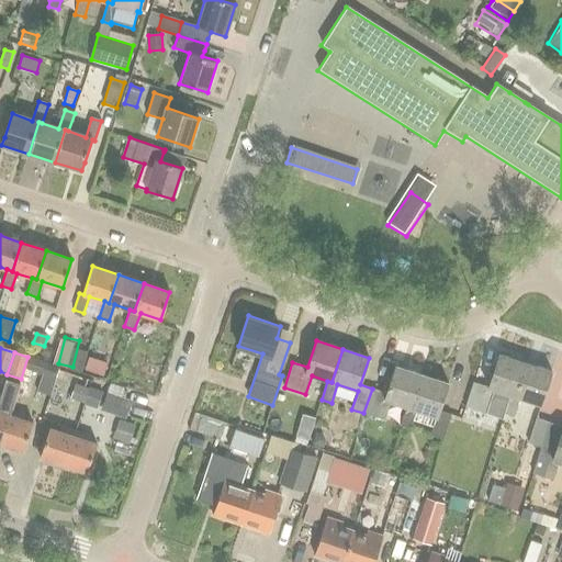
[(90,368),(109,374),(113,361),(94,355),(90,368)]
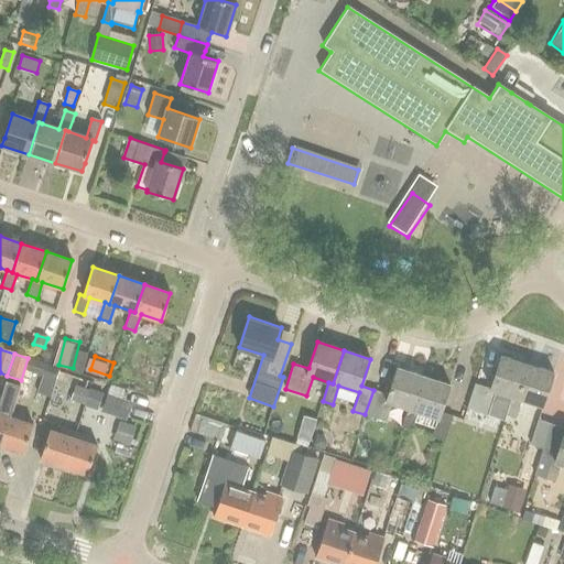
[(516,398),(527,365),(500,356),(489,388),(475,383),(467,408),(488,415),(496,391),(512,397),(516,398)]
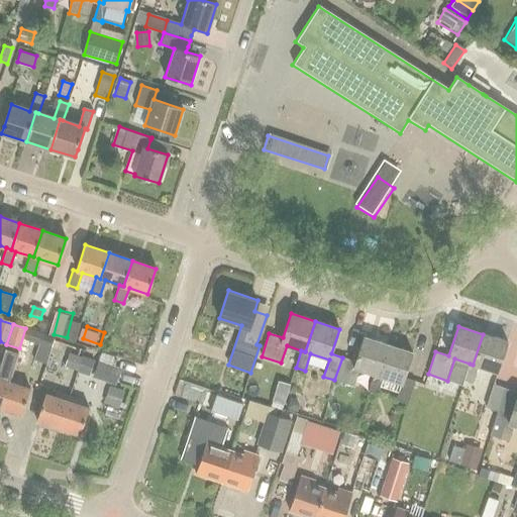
[(46,335),(27,329),(23,340),(52,349),(55,340),(46,337),(46,335)]
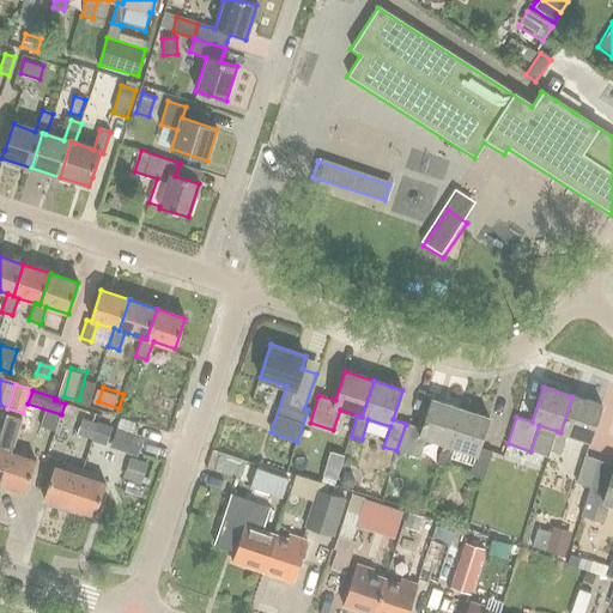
[(589,442),(602,406),(572,396),(560,432),(557,431),(550,451),(560,455),(568,435),(589,442)]
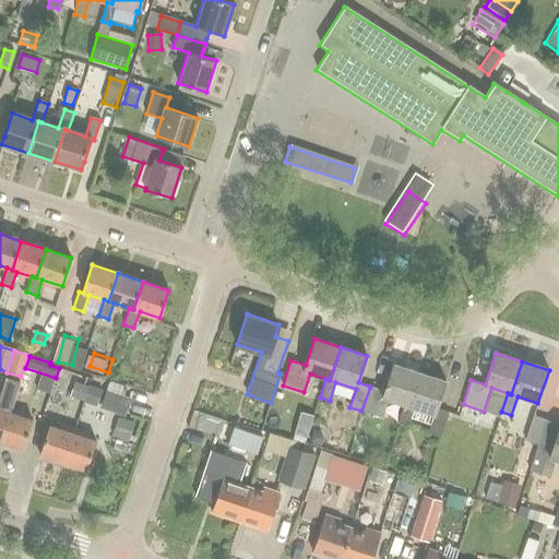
[(408,406),(419,372),(393,364),(384,391),(370,387),(361,411),(382,418),(389,400),(405,405),(408,406)]
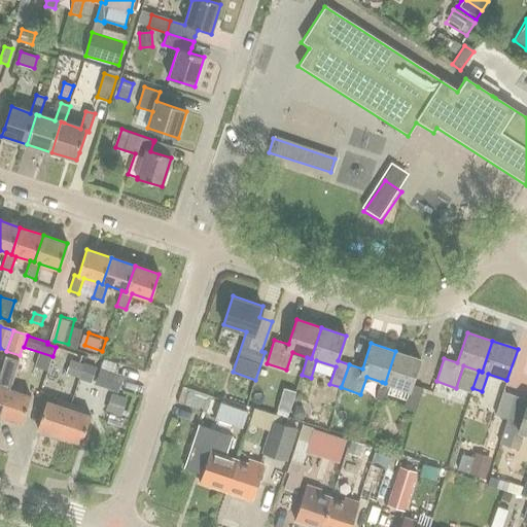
[(416,412),(419,400),(423,389),(412,385),(420,359),(395,351),(385,383),(382,382),(376,399),(385,402),(387,394),(406,401),(403,409),(416,412)]
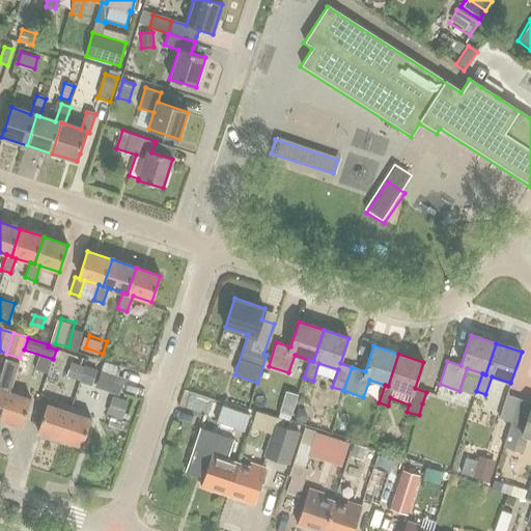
[(0,418),(10,387),(18,363),(4,359),(0,371),(0,418)]
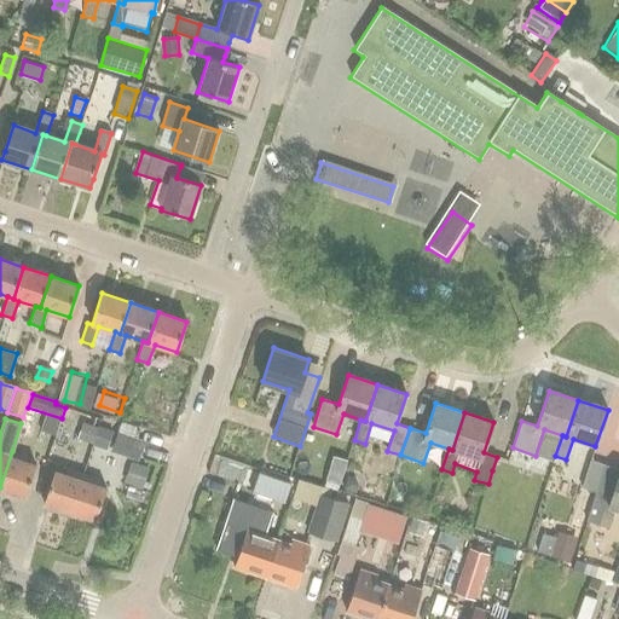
[(92,445),(97,427),(82,422),(76,440),(92,445)]
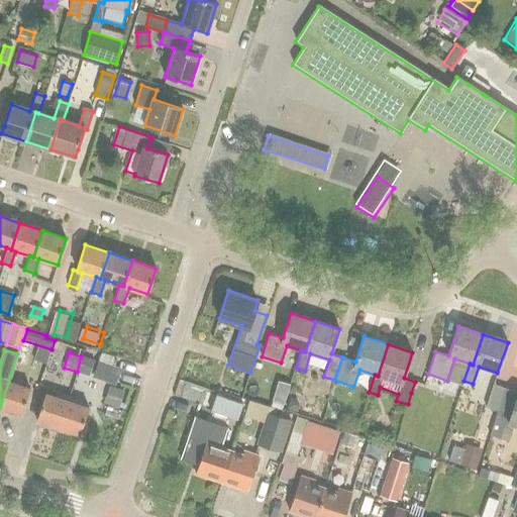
[(81,356),(77,372),(89,376),(94,360),(81,356)]
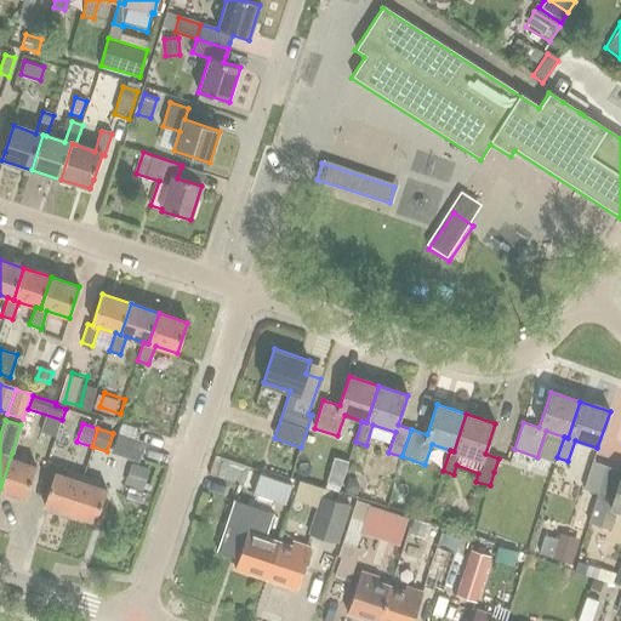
[(137,462),(142,445),(117,438),(112,454),(137,462)]
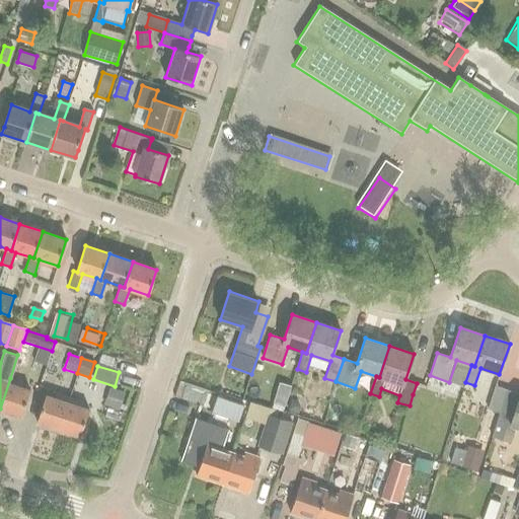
[(0,410),(21,418),(30,389),(21,386),(23,382),(10,378),(0,409),(0,410)]
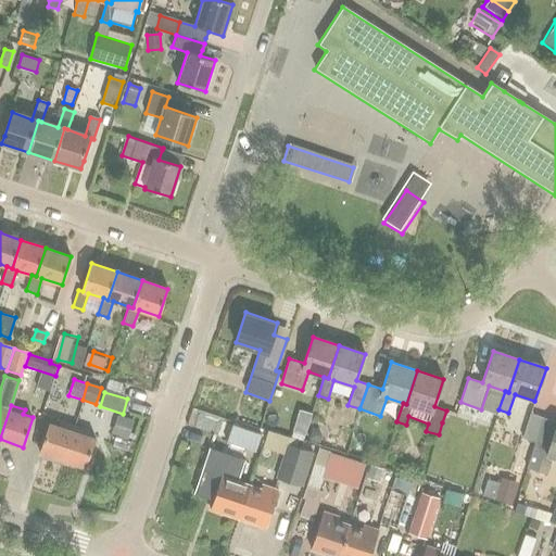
[(543,418),(531,414),(522,439),(535,442),(543,418)]
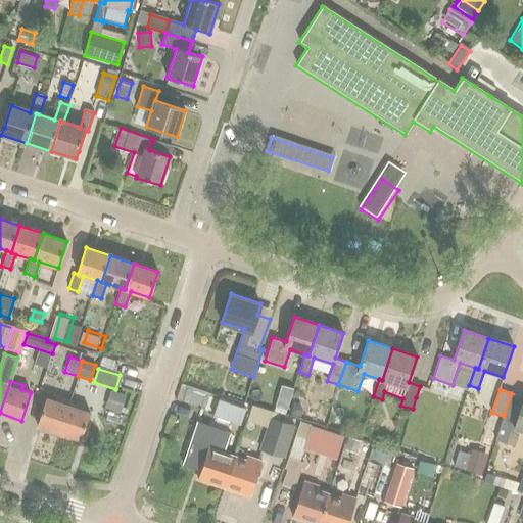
[(105,409),(121,413),(126,395),(111,391),(105,409)]
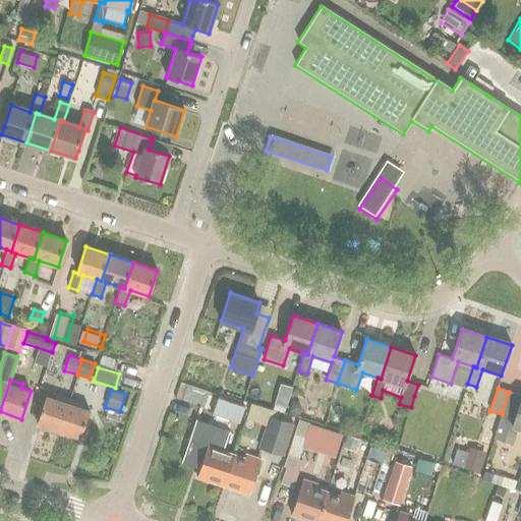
[(520,395),(509,392),(502,414),(494,439),(512,445),(518,428),(520,429),(520,395)]
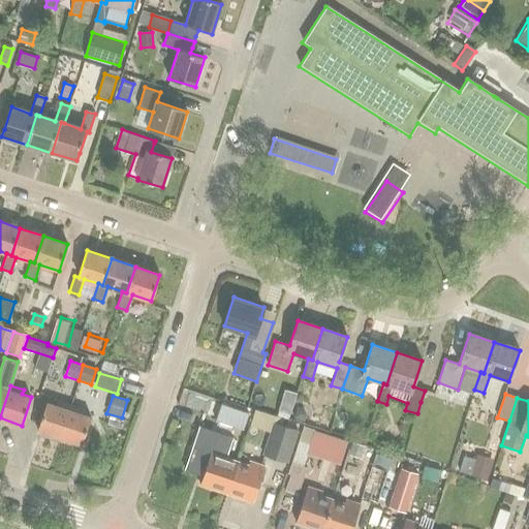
[(59,438),(70,405),(57,400),(55,405),(47,402),(37,431),(59,438)]
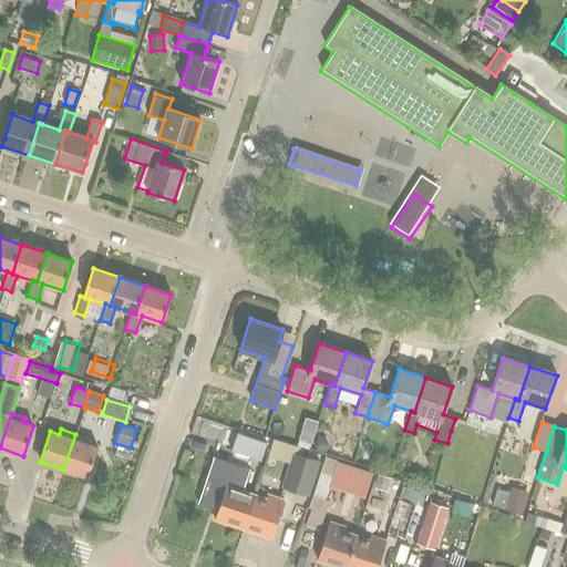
[(75,434),(63,470),(88,477),(98,446),(88,443),(89,439),(75,434)]
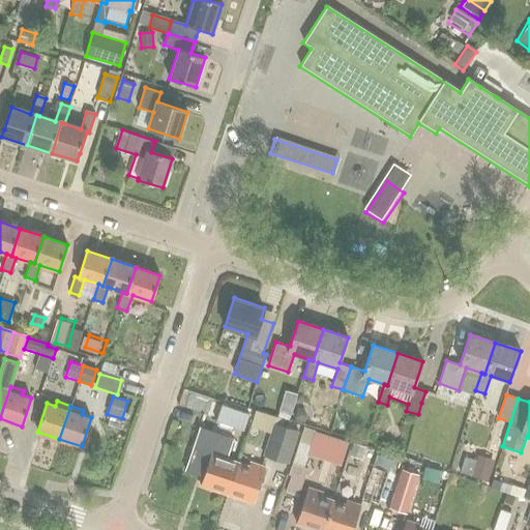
[(221,406),(215,422),(243,432),(248,415),(221,406)]
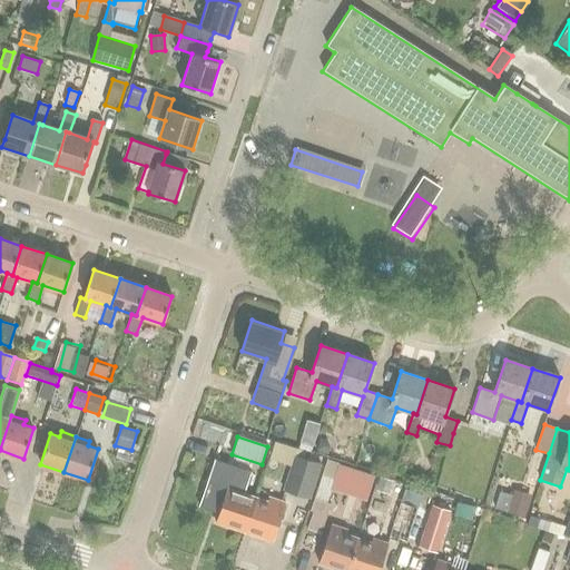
[(321,440),(316,451),(328,455),(330,449),(327,442),(321,440)]
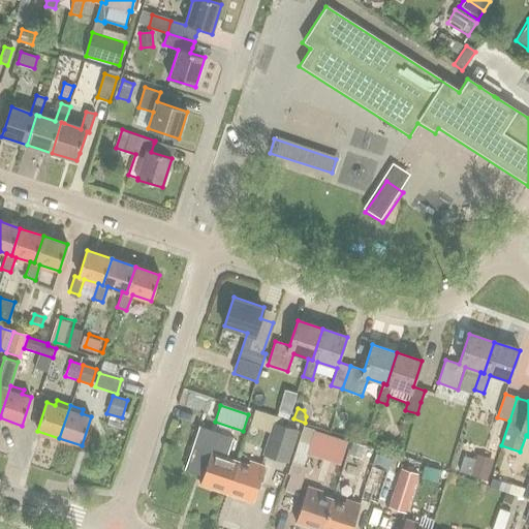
[(279,410),(277,417),(288,421),(290,413),(279,410)]
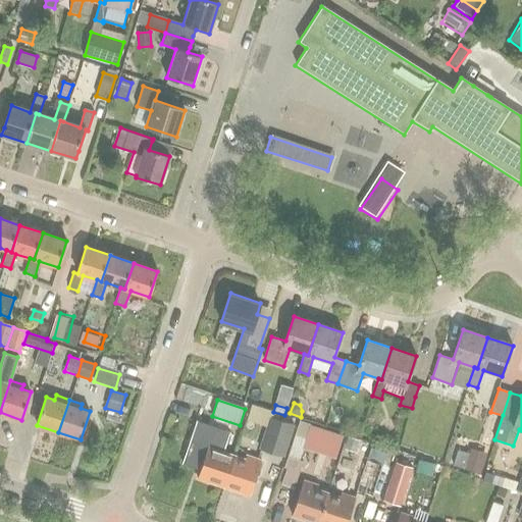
[(284,459),(295,426),(270,418),(259,451),(275,456),(284,459)]
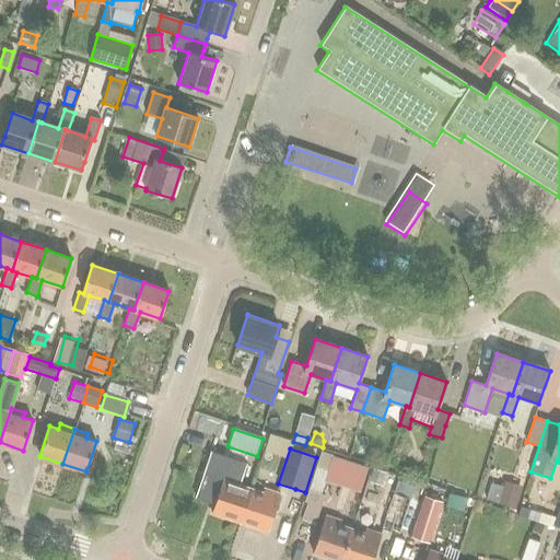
[(317,496),(322,482),(330,457),(319,454),(307,492),(317,496)]
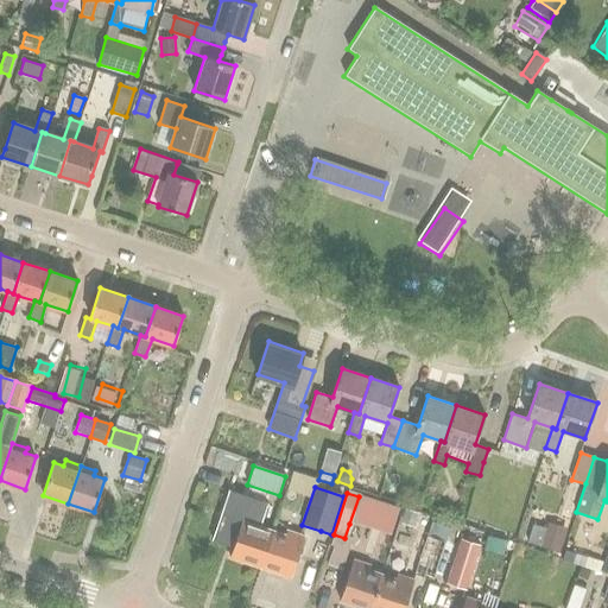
[(359,496),(349,524),(387,536),(396,508),(359,496)]
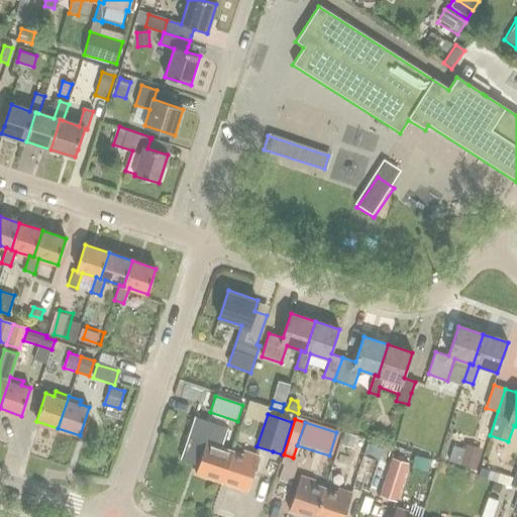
[(345,432),(341,444),(352,448),(356,436),(345,432)]
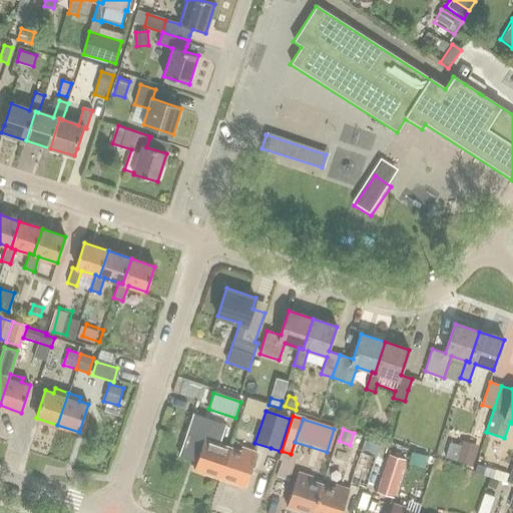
[(220,479),(230,448),(218,444),(219,440),(205,435),(194,470),(220,479)]
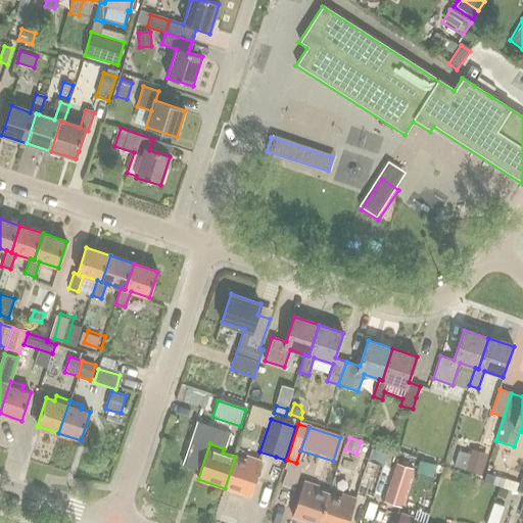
[(373,498),(383,466),(387,454),(372,449),(368,462),(358,494),(373,498)]
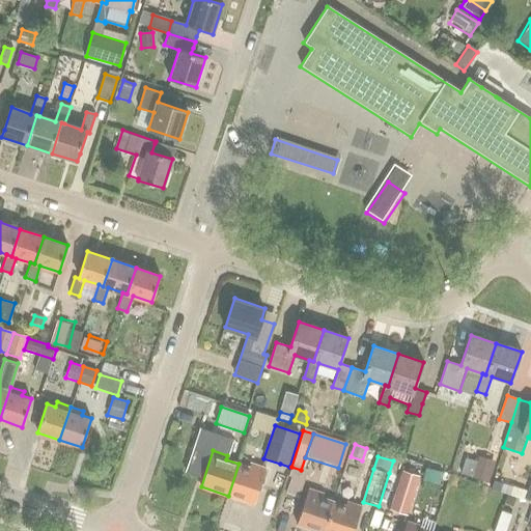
[(464,458),(459,476),(472,479),(488,484),(488,481),(493,467),(477,463),(464,458)]
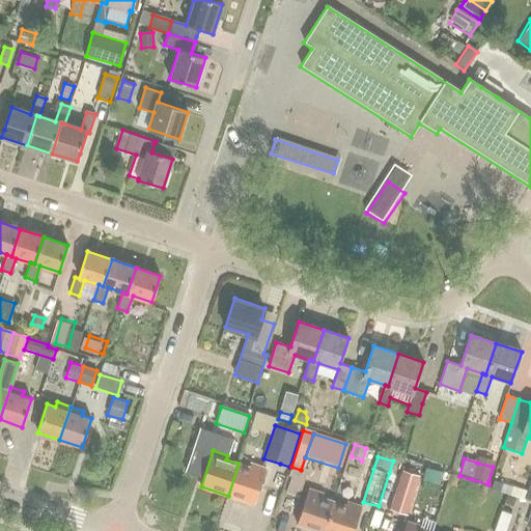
[(254,504),(267,468),(250,463),(248,467),(239,464),(228,496),(254,504)]
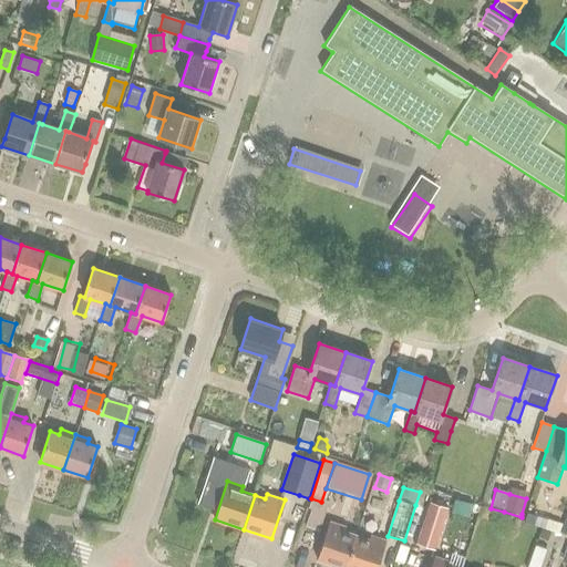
[(327,504),(321,502),(311,498),(308,508),(310,509),(303,529),(312,532),(317,534),(327,504)]
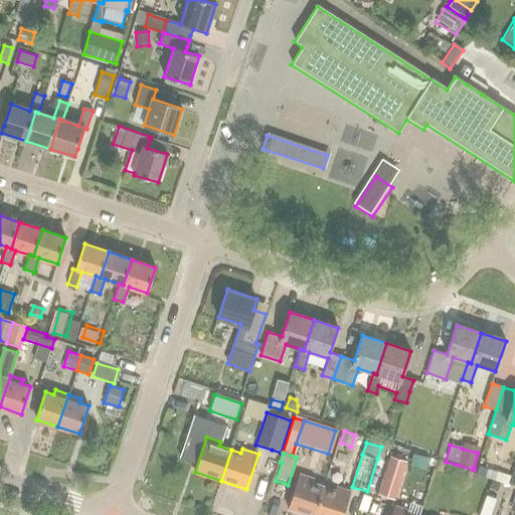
[(377,495),(393,500),(405,463),(389,458),(377,495)]
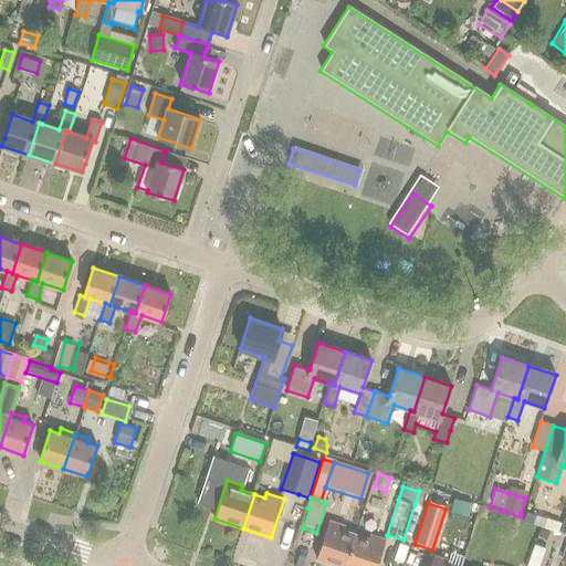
[(336,565),(345,565),(356,535),(344,531),(345,526),(329,521),(316,559),(336,565)]
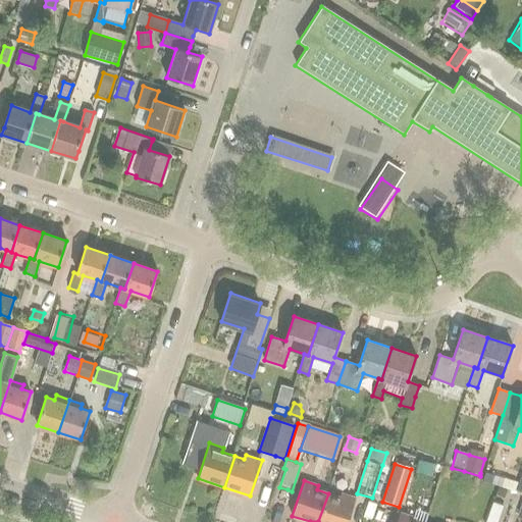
[(328,493),(318,521),(348,521),(356,498),(341,492),(340,498),(328,493)]
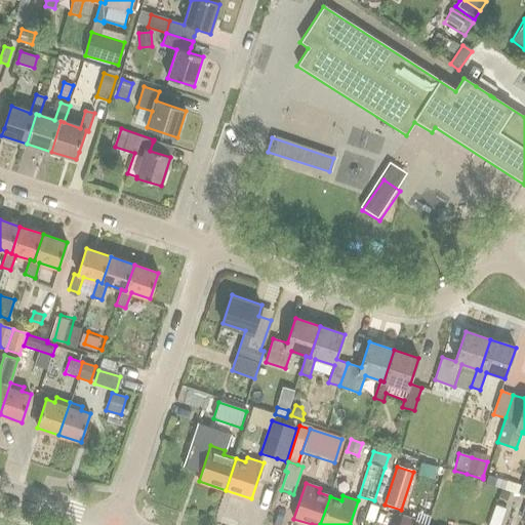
[(494,506),(487,524),(498,524),(505,510),(494,506)]
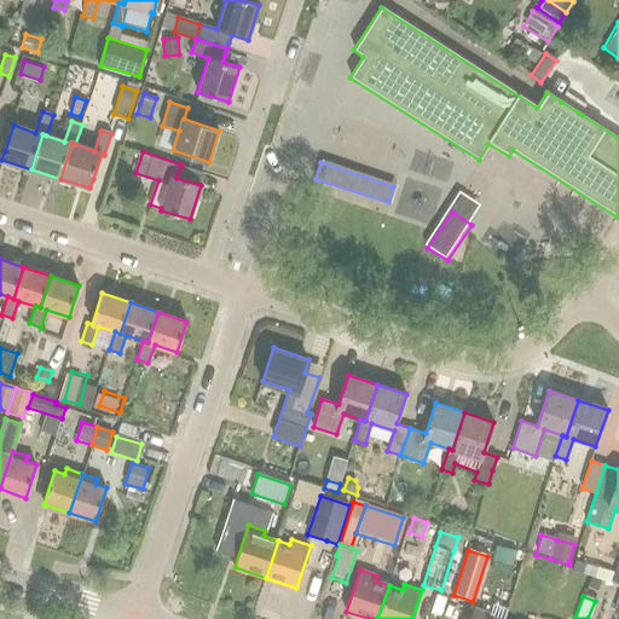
[(503,618),(507,611),(495,607),(492,613),(474,608),(469,618),(503,618)]
